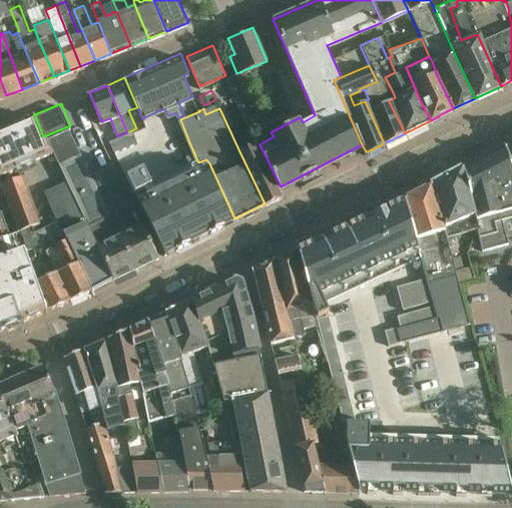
[(43,136),(34,114),(18,121),(3,126),(0,127),(0,175),(53,153),(46,135),(43,136)]
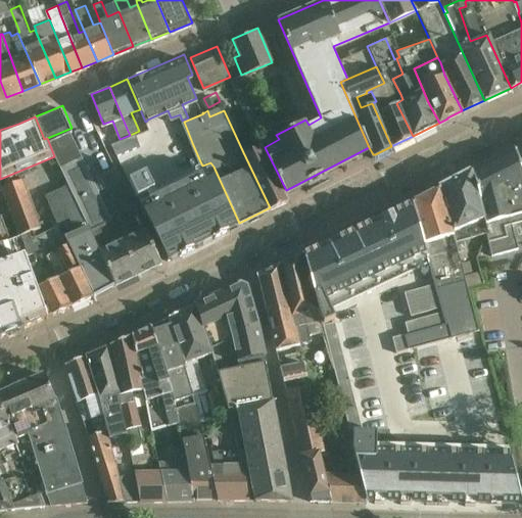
[(136,133),(128,136),(133,146),(140,143),(136,133)]
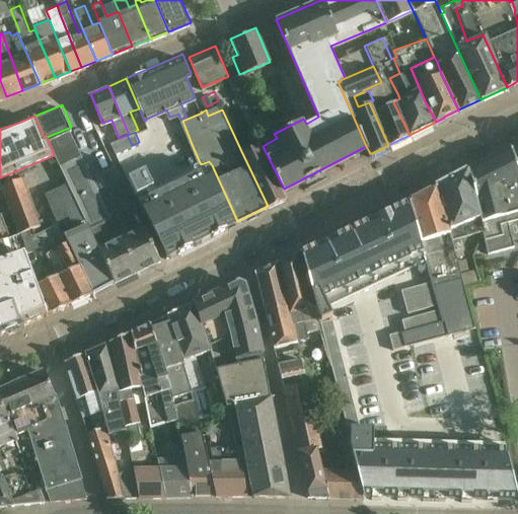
[(127,135),(119,138),(124,149),(132,145),(127,135)]
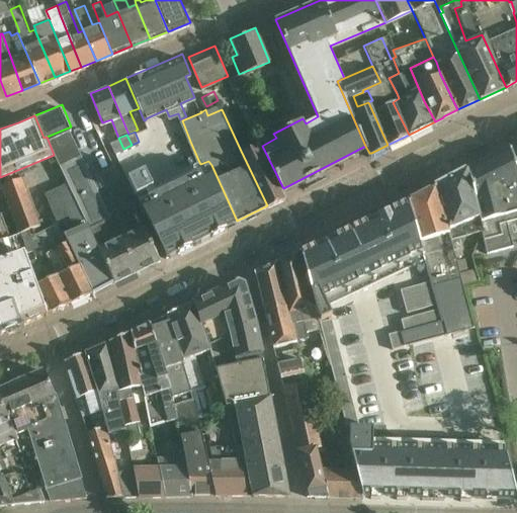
[(118,138),(111,141),(116,152),(123,149),(118,138)]
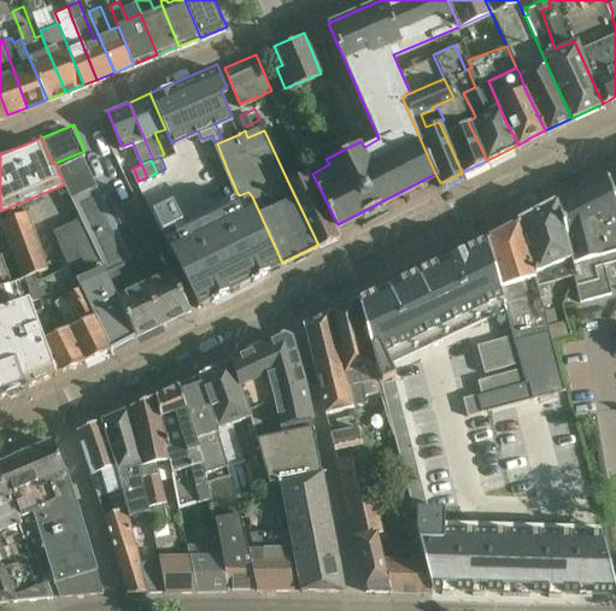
[(338,224),(312,174),(310,169),(287,180),(318,245),(342,234),(338,224)]
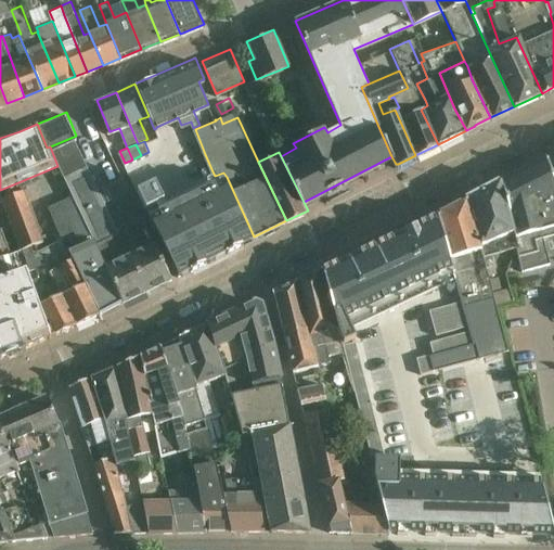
[(553,176),(548,156),(501,180),(513,232),(514,240),(512,246),(516,245),(523,269),(551,261),(543,234),(553,232),(553,176)]
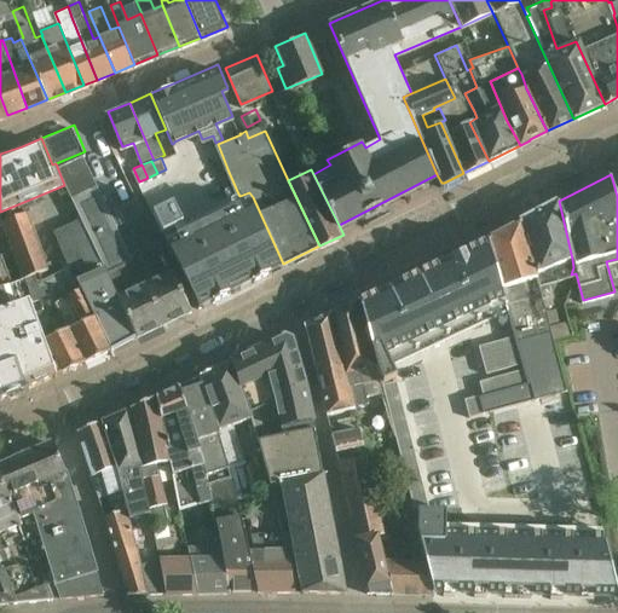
[(71,195),(81,215),(80,217),(105,266),(136,336),(165,322),(133,258),(132,258),(116,227),(117,227),(97,183),(71,195)]
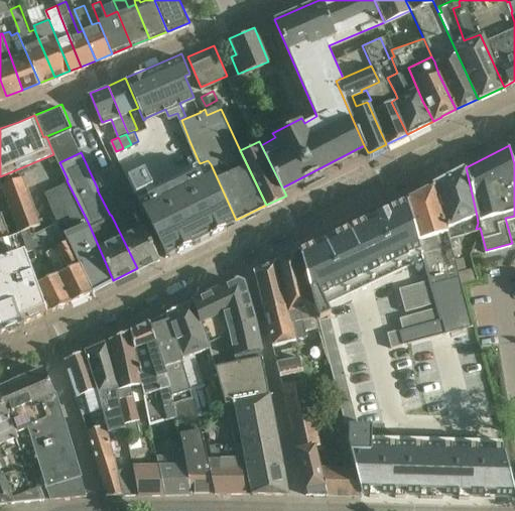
[(198,159),(189,163),(195,172),(211,164),(208,160),(200,163),(198,159)]
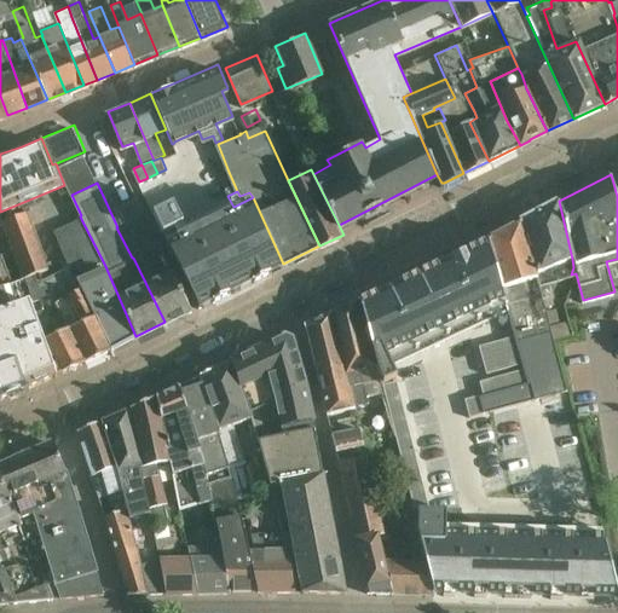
[(227,196),(218,200),(224,212),(234,207),(227,196)]
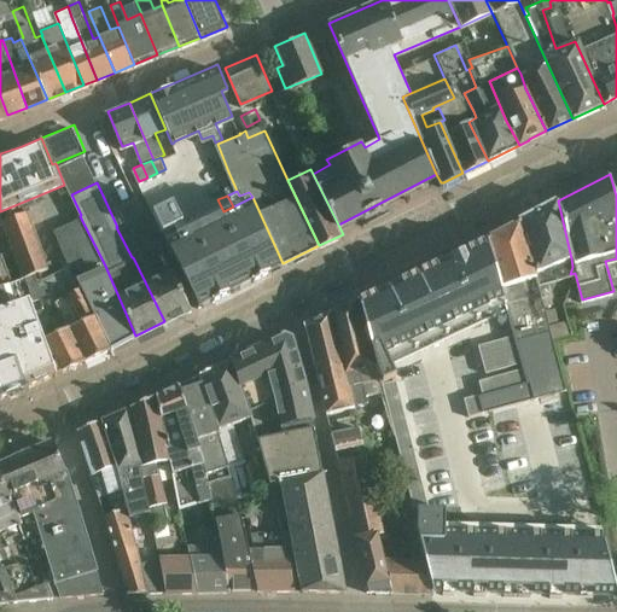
[(167,204),(153,210),(163,229),(164,229),(169,239),(167,240),(174,256),(182,269),(199,304),(283,263),(252,197),(233,207),(223,211),(215,216),(205,221),(197,225),(187,229),(181,217),(181,216),(176,207),(176,208),(173,202),(167,204)]
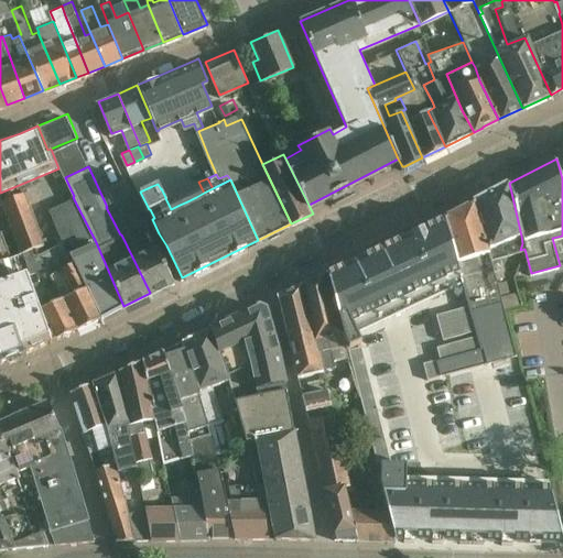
[(198,182),(191,186),(196,197),(204,193),(198,182)]
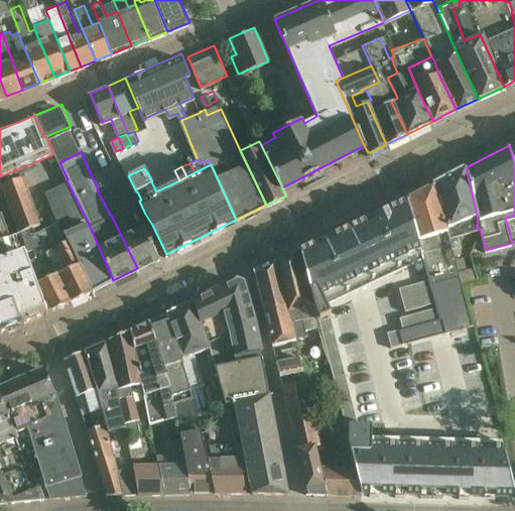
[(434,183),(431,185),(445,237),(448,249),(453,248),(463,245),(460,235),(476,229),(478,223),(477,216),(466,167),(464,167),(463,167),(434,182),(434,183)]
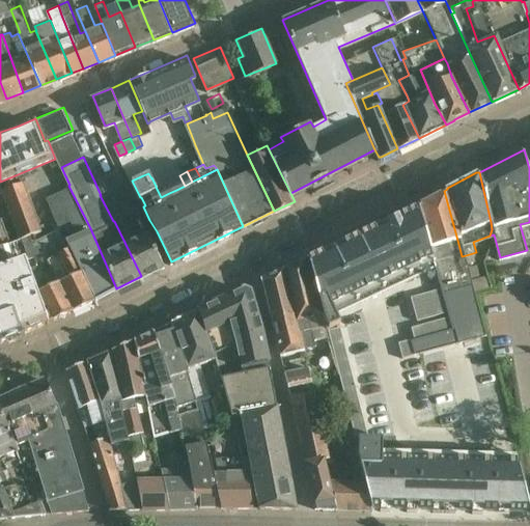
[(179,175),(171,180),(176,190),(185,186),(179,175)]
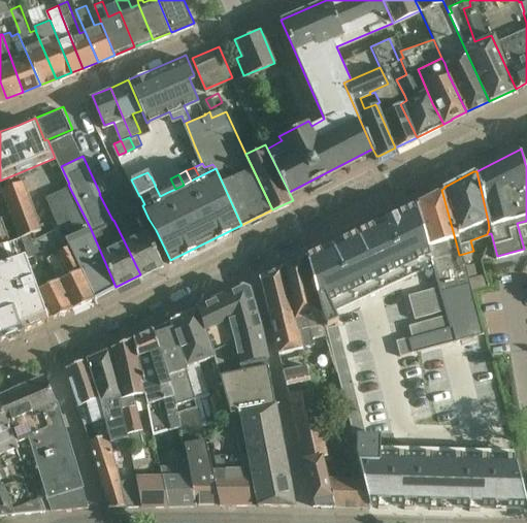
[(1,187),(3,192),(6,199),(18,227),(15,227),(19,234),(21,238),(26,255),(27,255),(28,262),(31,271),(36,281),(50,318),(95,297),(62,225),(50,193),(46,194),(60,226),(36,237),(33,231),(40,228),(25,178),(1,187)]
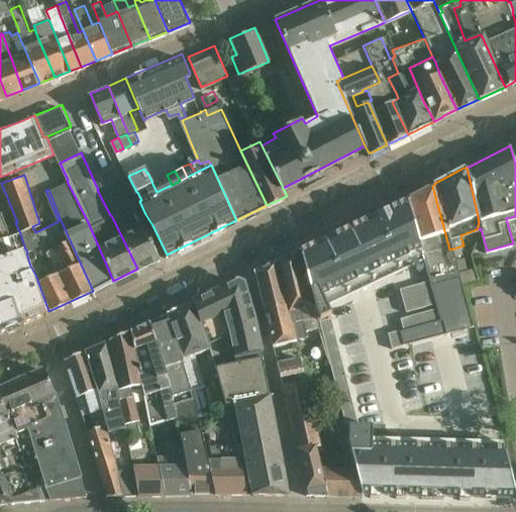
[(167,175),(160,179),(165,188),(172,185),(167,175)]
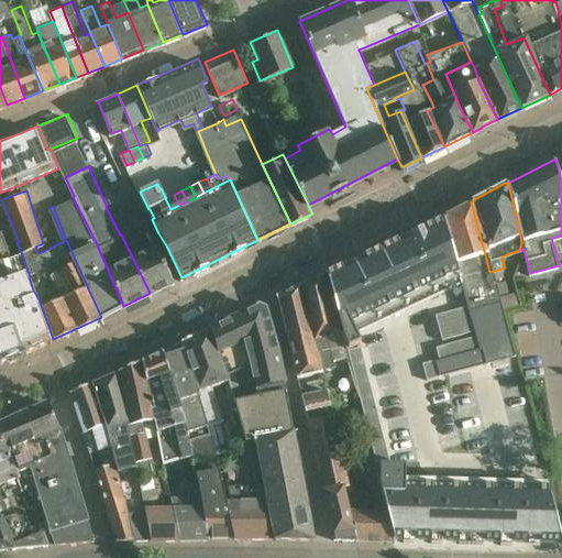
[(145,222),(132,194),(112,204),(107,207),(106,207),(120,234),(121,234),(145,222)]
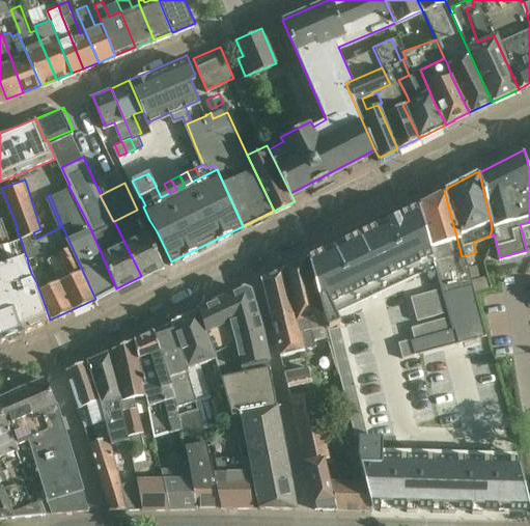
[(164,184),(156,187),(161,197),(169,193),(164,184)]
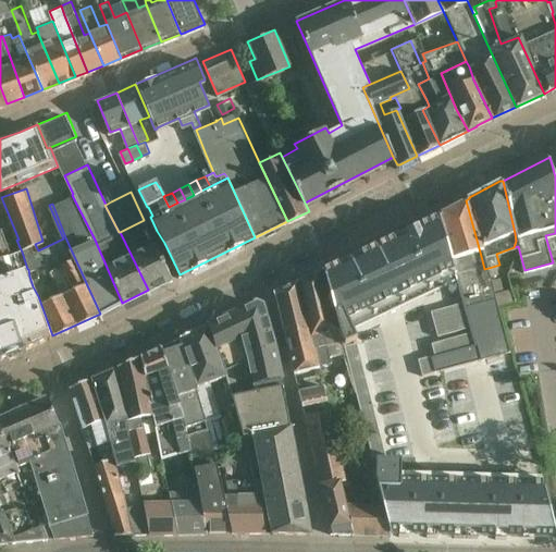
[(72,195),(52,204),(65,237),(100,314),(122,303),(95,240),(72,195)]
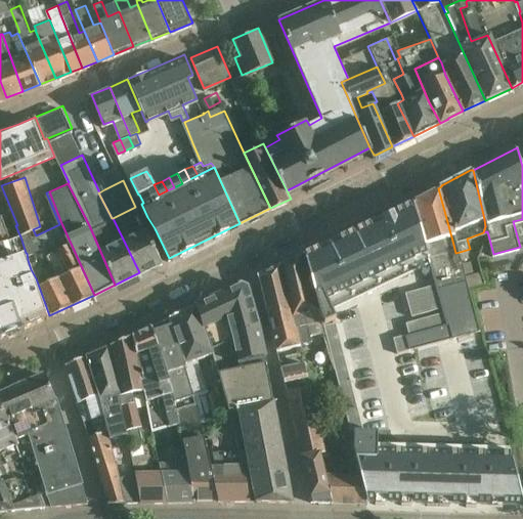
[(406,335),(410,348),(480,330),(460,252),(455,253),(452,241),(438,188),(410,203),(423,243),(425,242),(431,261),(438,288),(448,323),(406,335)]
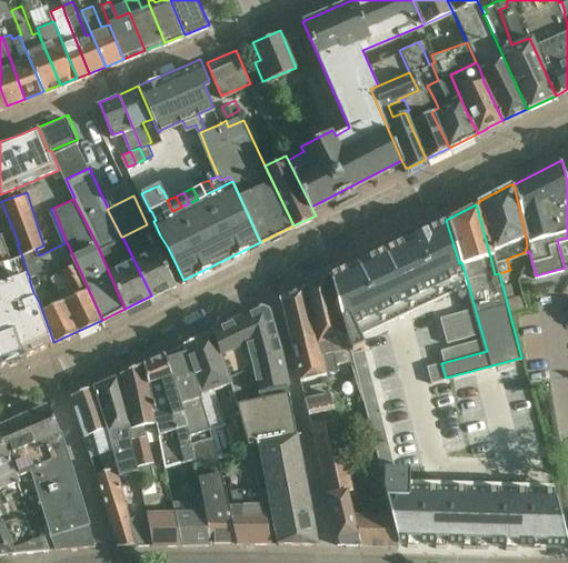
[(352,350),(365,343),(360,333),(468,283),(461,262),(459,263),(446,220),(334,272),(348,333),(352,350)]
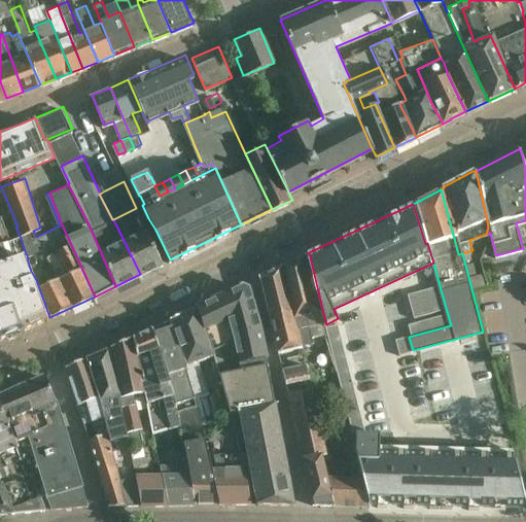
[(136,208),(113,219),(140,274),(163,263),(136,208)]
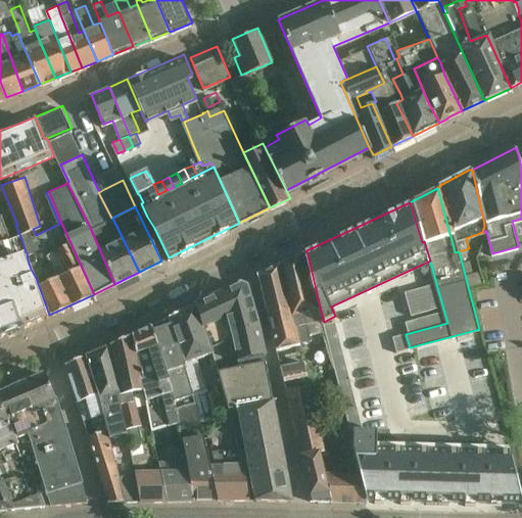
[(0,242),(10,239),(2,217),(0,217),(0,242)]
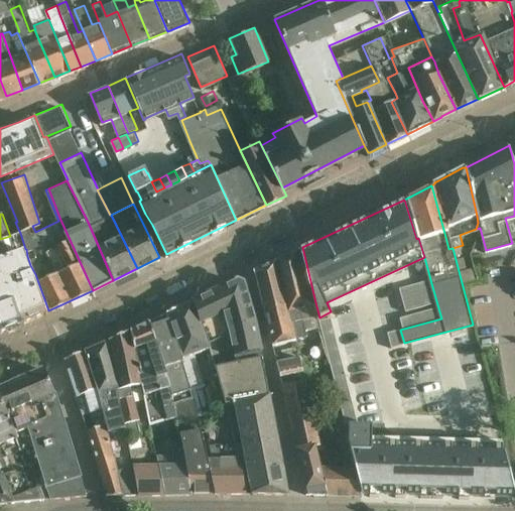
[(0,239),(0,257),(25,249),(20,233),(10,236),(0,239)]
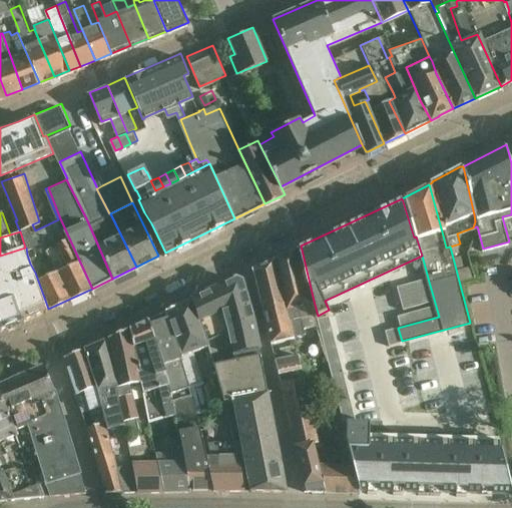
[(296,337),(306,334),(304,327),(318,324),(320,324),(316,311),(314,301),(301,245),(280,256),(288,299),(296,337)]
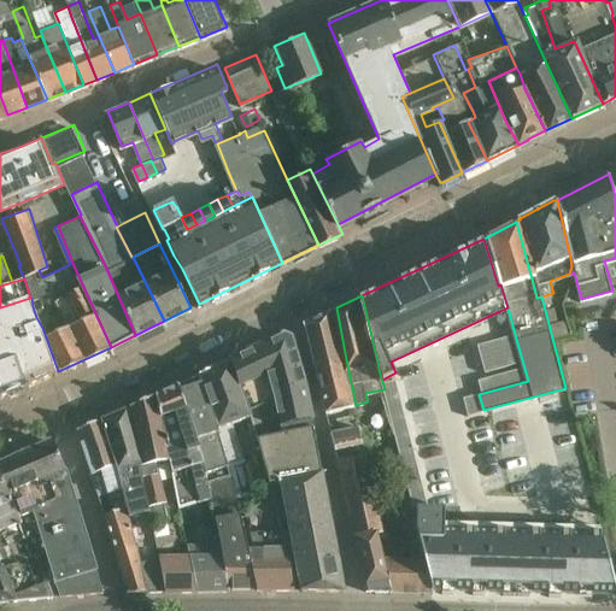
[(0,397),(58,371),(42,328),(36,317),(33,306),(31,298),(30,298),(0,307),(0,397)]
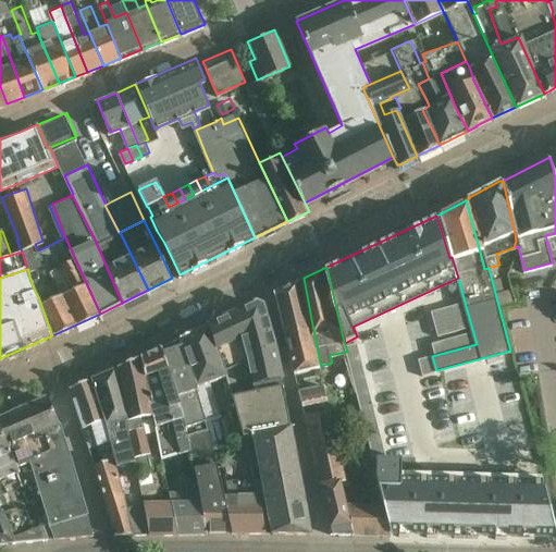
[(275,292),(285,331),(312,324),(304,278),(275,292)]
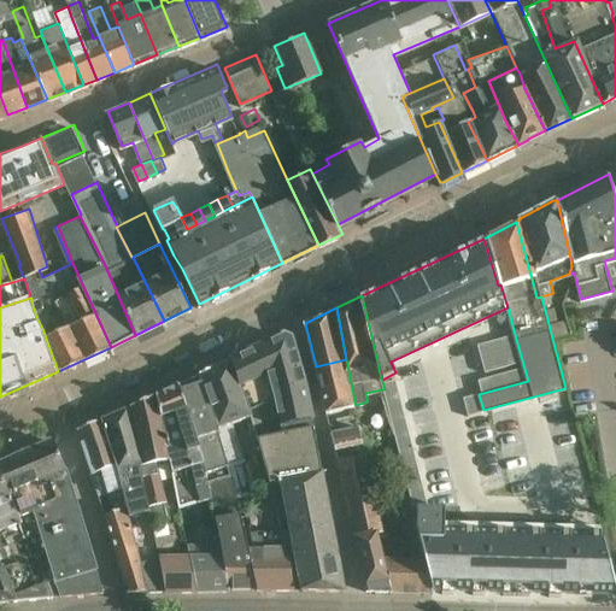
[(285,333),(257,346),(267,399),(275,442),(283,477),(276,479),(276,480),(280,480),(303,588),(345,588),(339,556),(338,556),(311,416),(305,388),(303,377),(291,336),(285,333)]
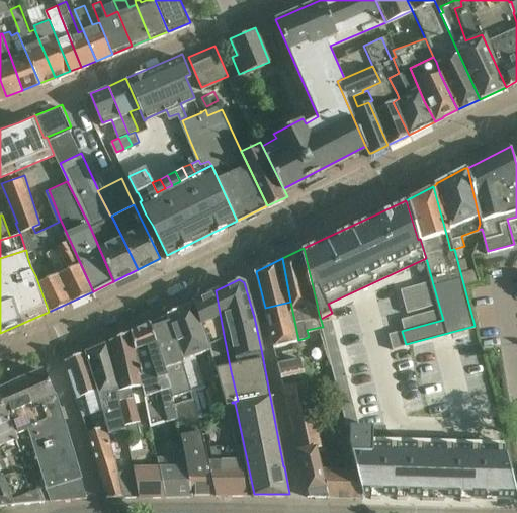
[(434,290),(431,279),(423,281),(427,292),(434,290)]
